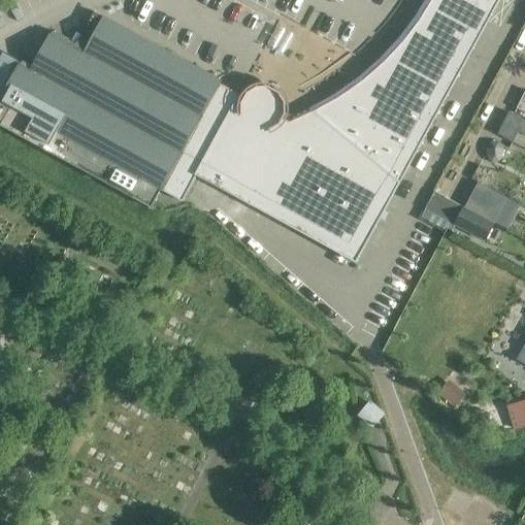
[(235,92),(192,172),(193,172),(241,199),(353,260),(396,182),(418,140),(431,117),(445,93),(457,69),(469,46),(483,23),(494,0),(431,0),(420,20),(403,40),(385,61),(363,79),(339,97),(314,110),(313,111),(289,121),(286,119),(261,106),(262,105),(261,104),(260,104),(259,105),(235,92)]
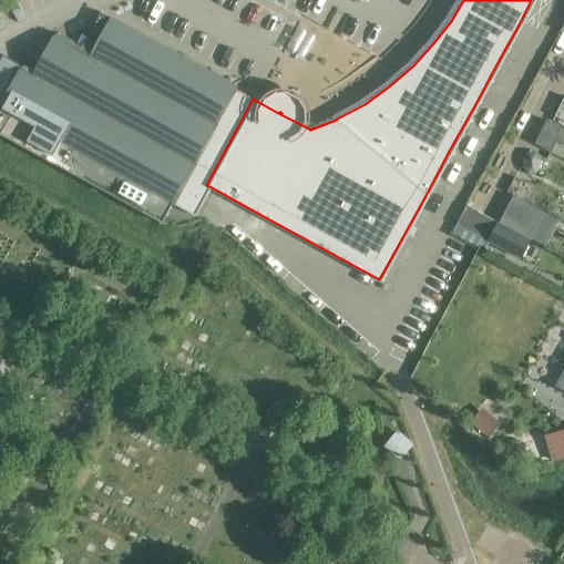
[(0,133),(161,222),(170,201),(192,213),(202,195),(207,185),(206,185),(253,99),(232,86),(233,83),(202,67),(109,16),(98,10),(83,34),(79,44),(53,31),(36,64),(32,69),(29,67),(20,62),(0,99),(0,133)]
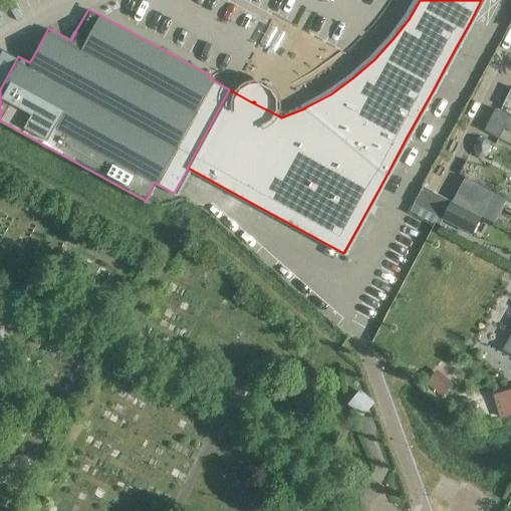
[(263,22),(271,32),(283,23),(275,12),(263,22)]
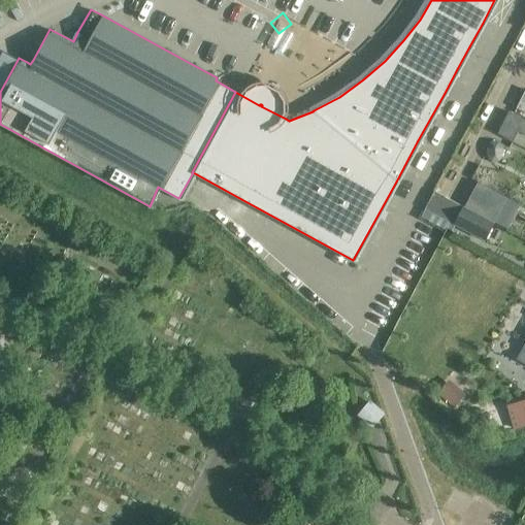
[(524,110),(524,91),(518,88),(511,101),(512,101),(509,107),(522,116),(524,110)]
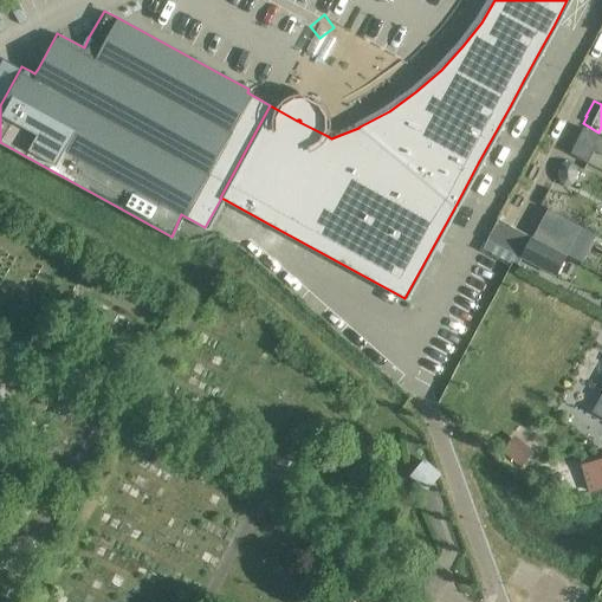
[(581,124),(567,150),(583,160),(597,133),(581,124)]
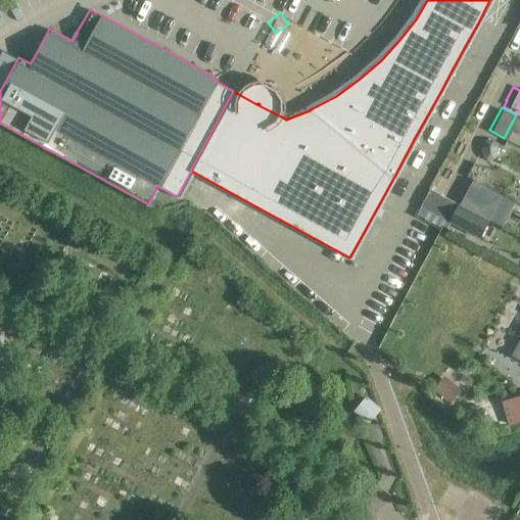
[(483,137),(480,143),(480,149),(483,155),(490,155),(493,149),(493,143),(490,137),(483,137)]
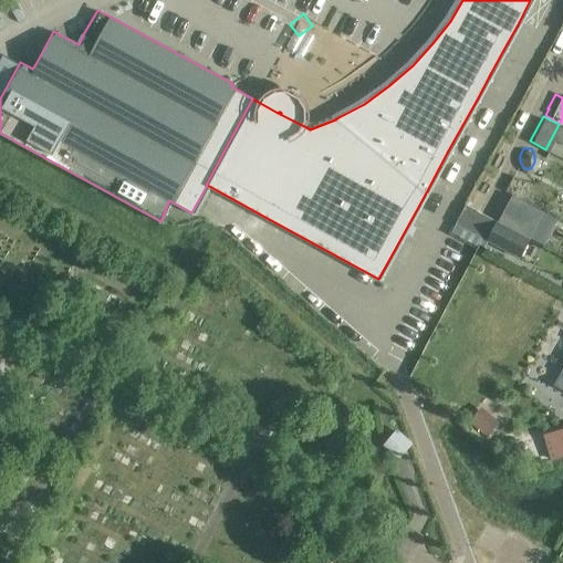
[(508,194),(494,220),(524,236),(525,236),(539,210),(508,194)]
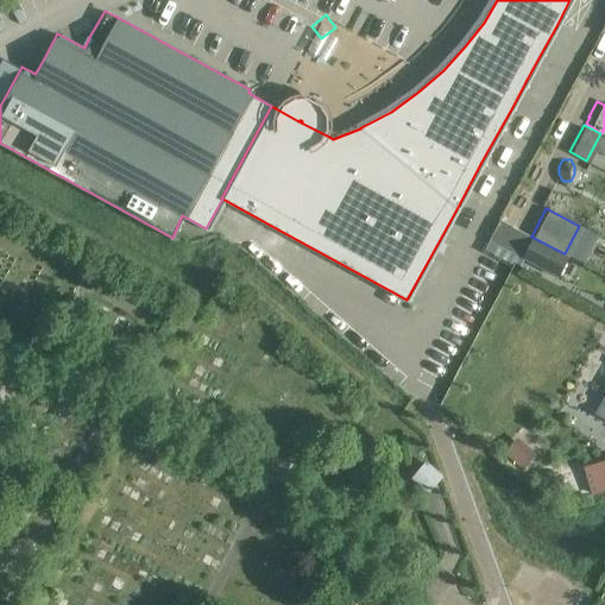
[(521,256),(531,237),(497,219),(486,238),(521,256)]
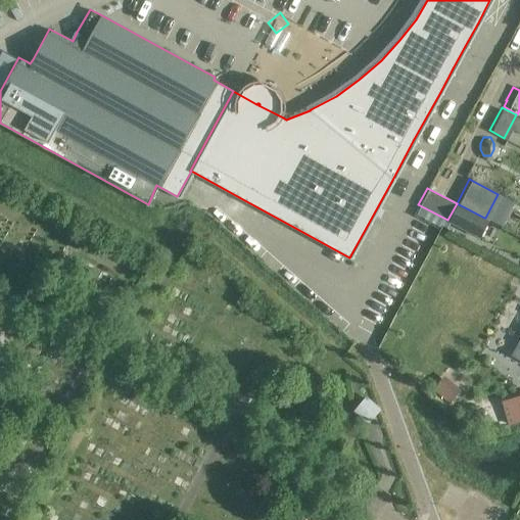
[(484,218),(457,203),(447,220),(475,234),(484,218)]
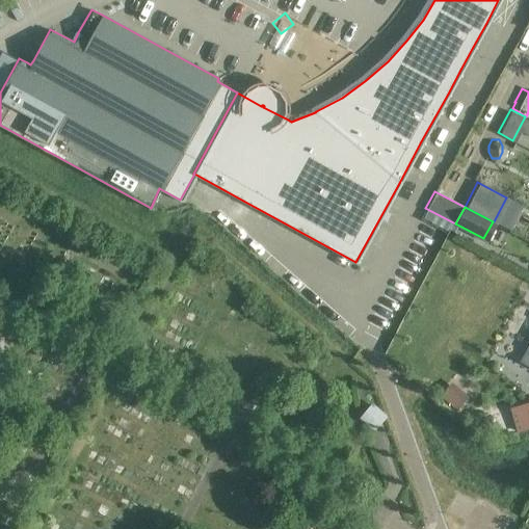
[(438,394),(454,408),(467,396),(450,380),(438,394)]
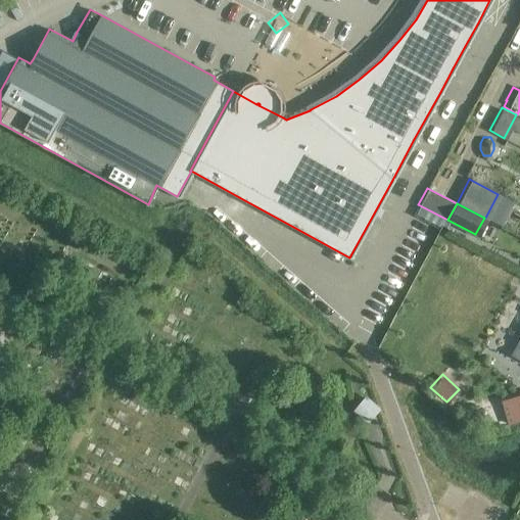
[(519,391),(499,397),(506,422),(519,418),(519,391)]
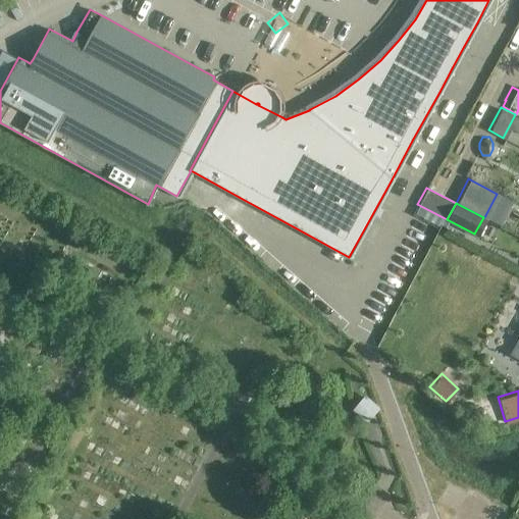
[(362,396),(352,408),(365,419),(375,407),(362,396)]
